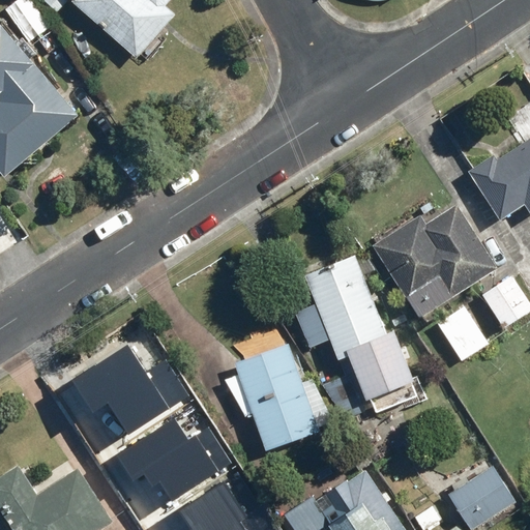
[(174,0),(70,0),(142,63),(181,19),(169,7),(174,0)]
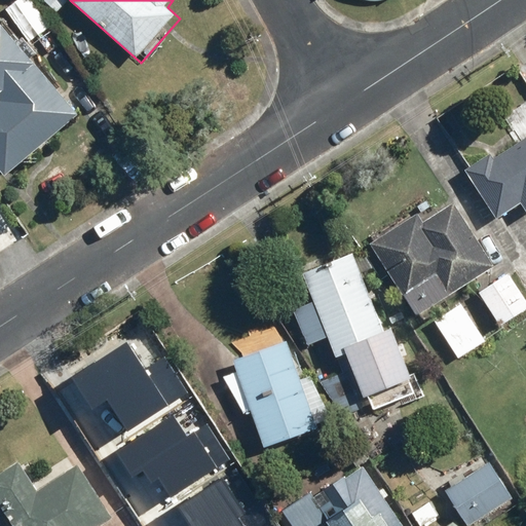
[(80,116),(1,24),(0,24),(0,172),(6,179),(80,116)]
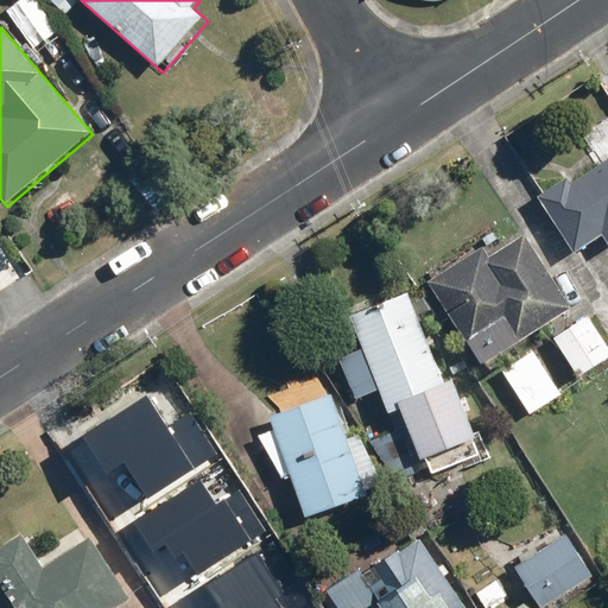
[(607,159),(570,182),(565,175),(537,191),(575,254),(600,239),(607,253),(607,159)]
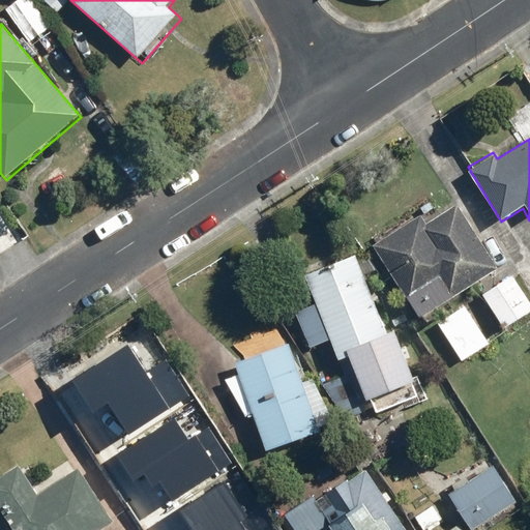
[(372,246),(424,319),(500,265),(458,206),(429,227),(418,213),(372,246)]
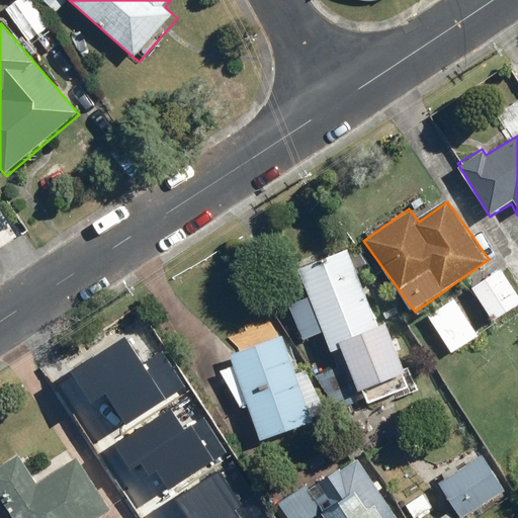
[(332,350),(343,346),(360,391),(365,389),(371,403),(409,389),(403,372),(408,371),(390,324),(378,328),(349,251),(298,270),(310,299),(292,307),(305,338),(325,331),(332,350)]
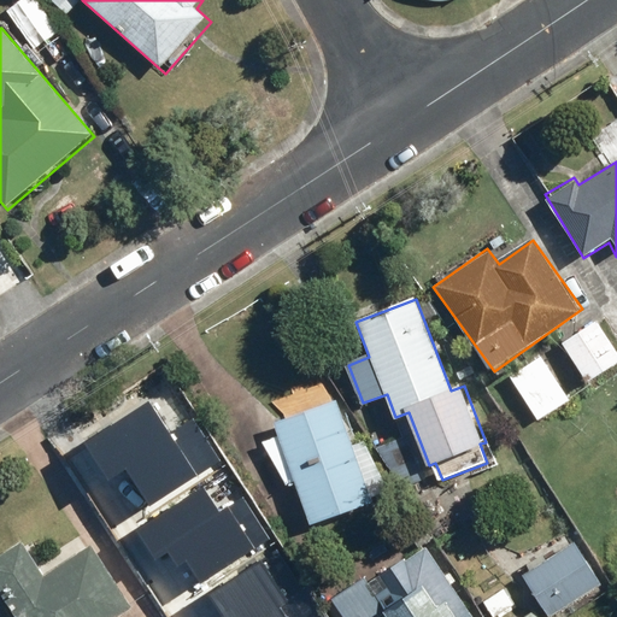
[(616,365),(616,348),(599,321),(563,345),(588,385),(616,365)]
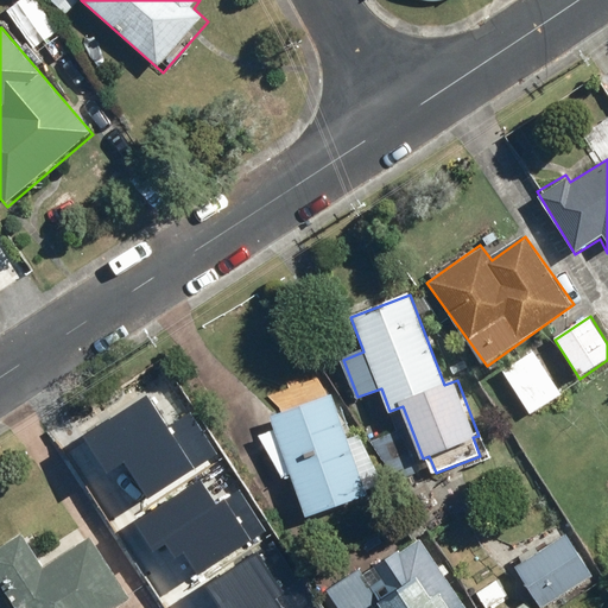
[(563,398),(534,350),(501,371),(530,418),(563,398)]
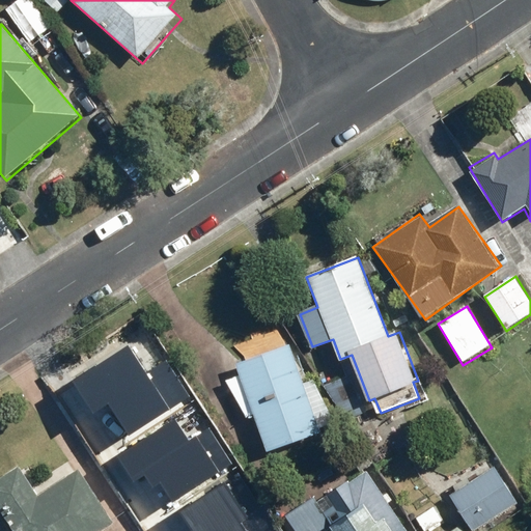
[(127,341),(75,378),(98,410),(108,403),(129,432),(110,446),(143,494),(157,483),(189,530),(187,530),(245,530),(240,523),(245,519),(214,473),(220,469),(194,431),(187,436),(169,412),(183,402),(155,362),(145,368),(127,341)]
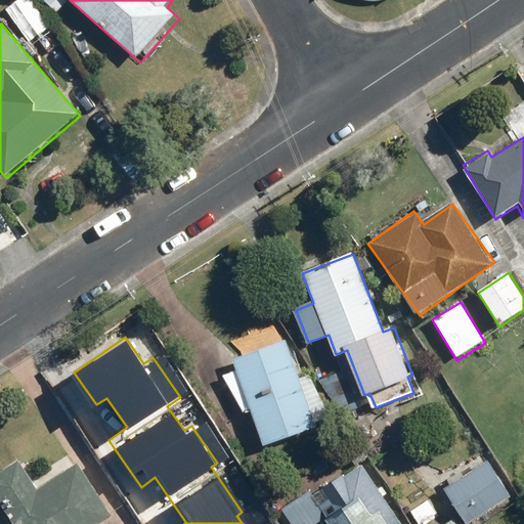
[(301,381),(287,341),(231,360),(235,373),(228,376),(242,415),(253,410),(266,450),(332,428),(314,376),(301,381)]
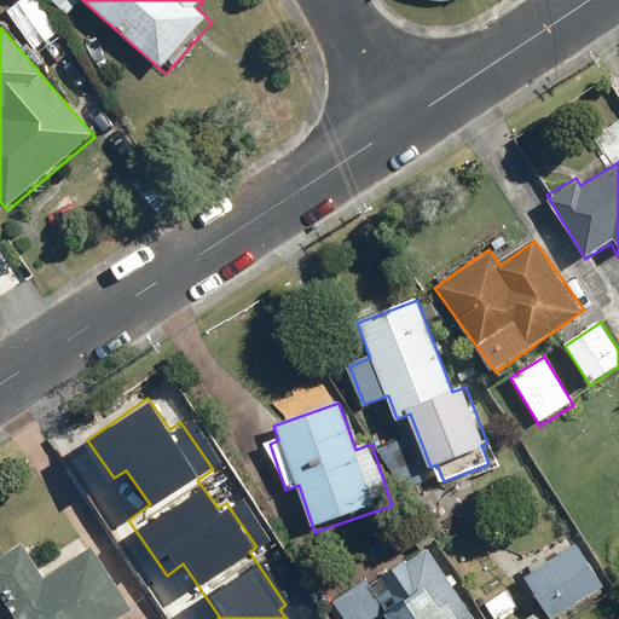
[(24,543),(0,559),(0,590),(18,618),(115,618),(133,608),(93,547),(46,578),(24,543)]
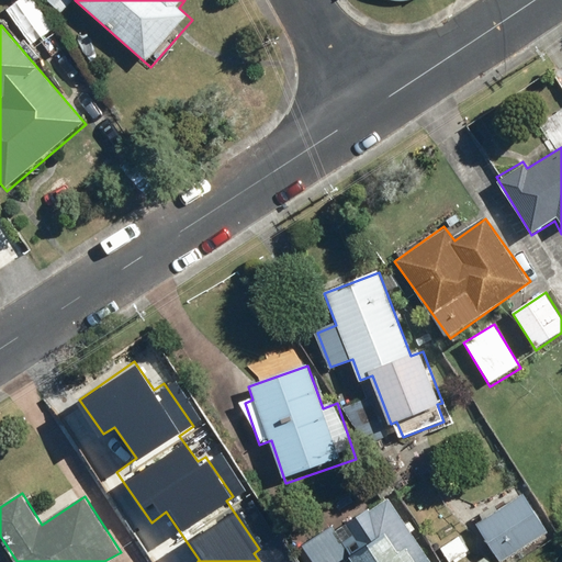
[(513,561),(553,538),(526,494),(475,525),(498,561),(513,561)]
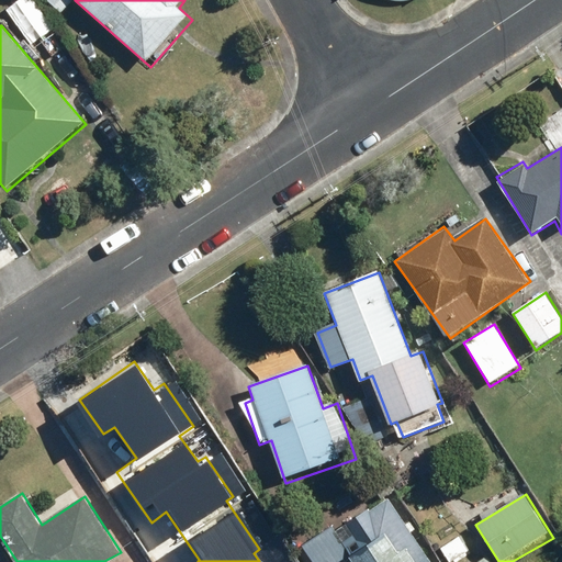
[(431,561),(401,495),(356,515),(368,542),(349,551),(353,561),(431,561)]
